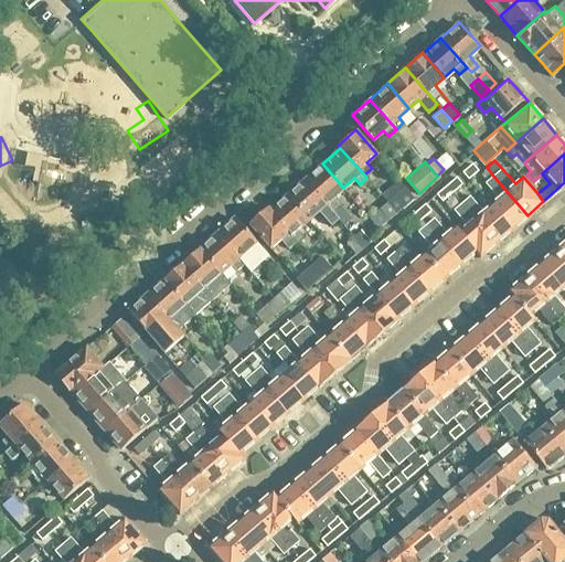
[(467,178),(477,169),(471,162),(461,171),(467,178)]
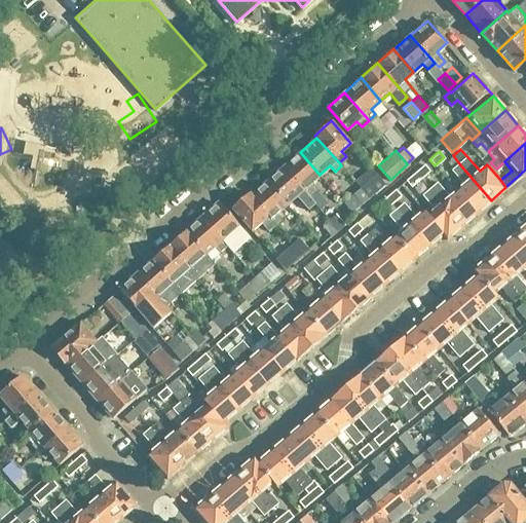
[(320,175),(300,152),(284,166),(314,202),(316,200),(309,193),(314,188),(310,183),(320,175)]
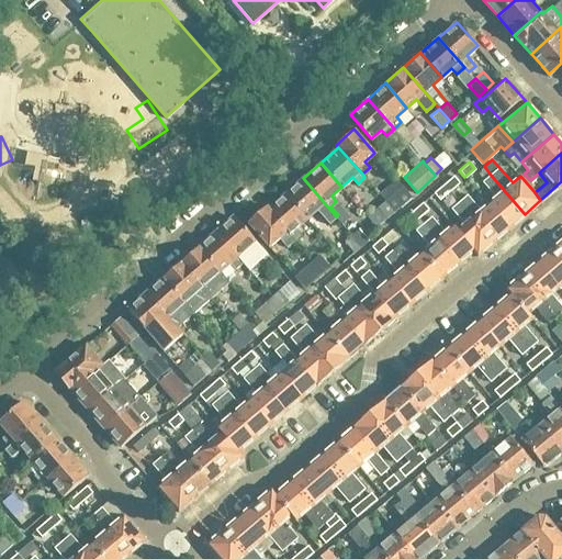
[(525,214),(490,174),(482,180),(496,196),(487,203),(508,227),(521,216),(525,214)]
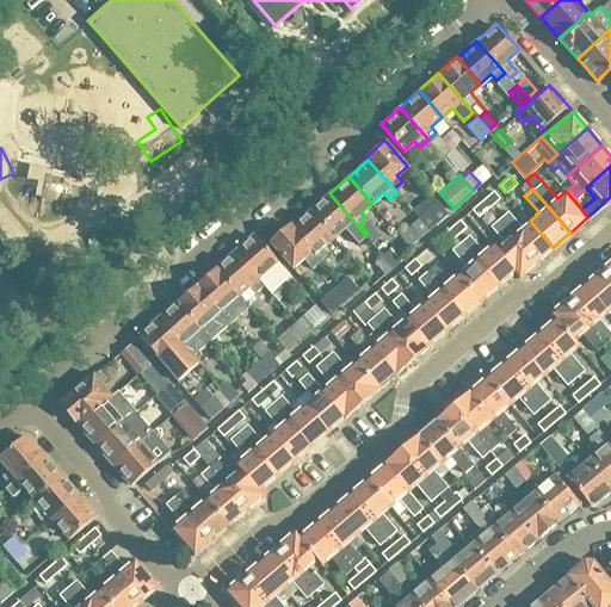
[(488,206),(499,197),(493,190),(482,198),(488,206)]
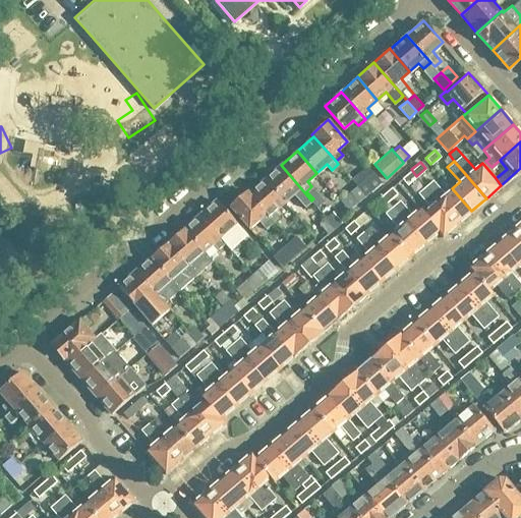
[(311,200),(281,165),(265,179),(284,202),(293,193),(305,207),(311,200)]
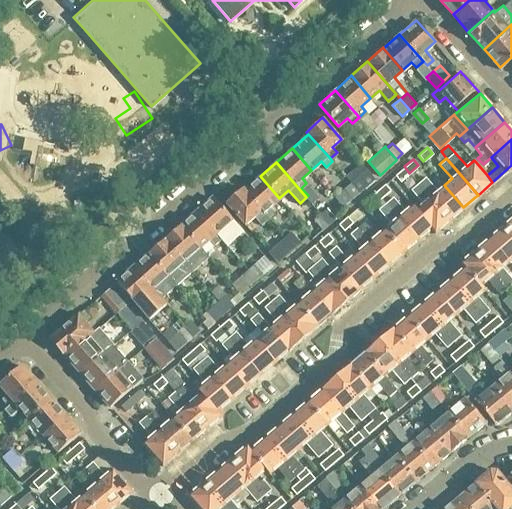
[(362,162),(346,176),(351,181),(360,191),(367,185),(366,184),(375,176),(362,162)]
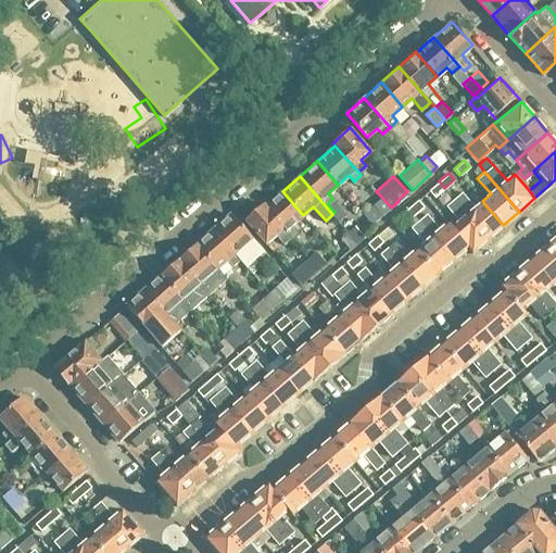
[(444,188),(439,180),(429,189),(434,196),(444,188)]
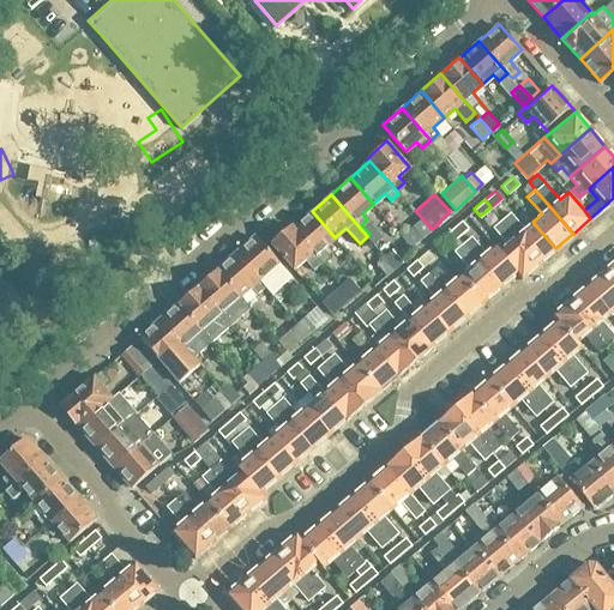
[(335,237),(312,211),(294,227),(293,228),(318,258),(320,260),(329,253),(324,247),(335,237)]
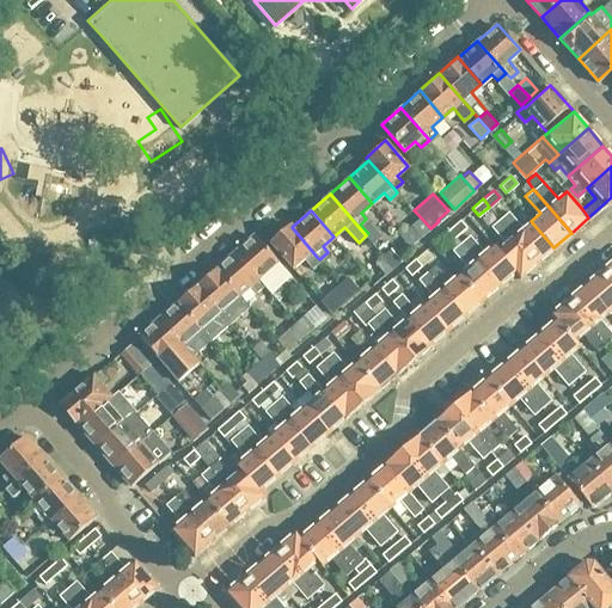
[(554,247),(531,221),(522,228),(508,210),(500,217),(537,262),(542,258),(554,247)]
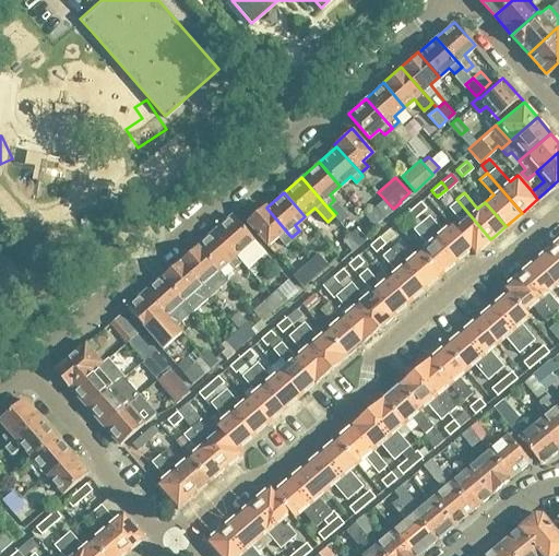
[(393,209),(383,198),(375,205),(384,216),(393,209)]
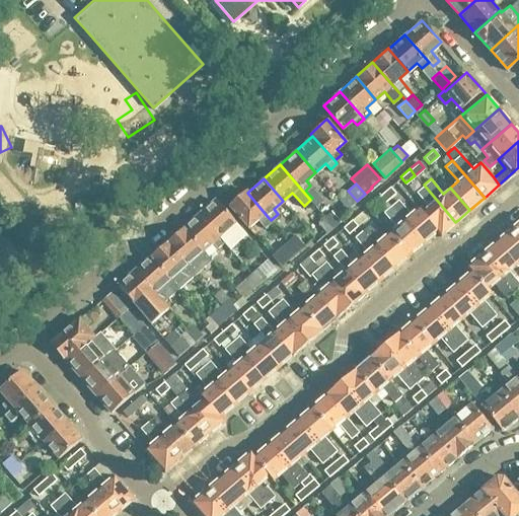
[(455,222),(424,185),(417,191),(429,206),(422,211),(419,207),(418,208),(437,230),(436,230),(440,235),(453,224),(455,222)]
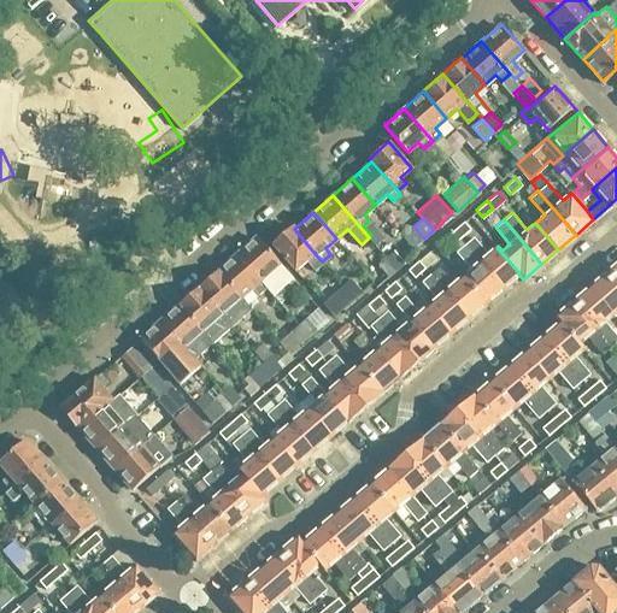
[(464,220),(452,230),(459,237),(470,228),(464,220)]
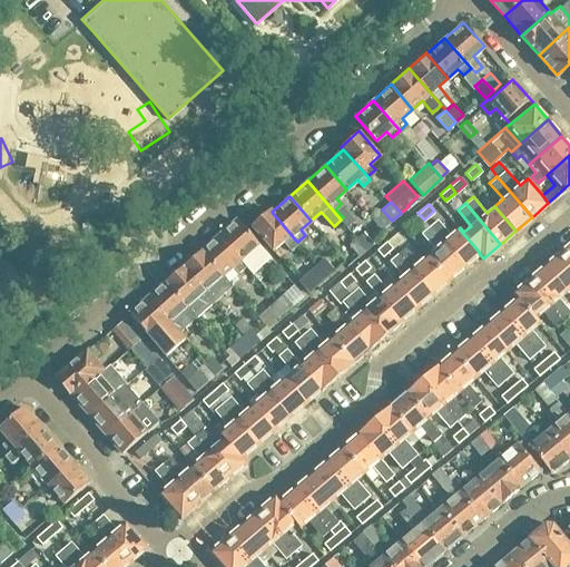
[(297,242),(295,240),(272,212),(273,211),(269,208),(251,224),(272,250),(283,240),(291,248),(297,242)]
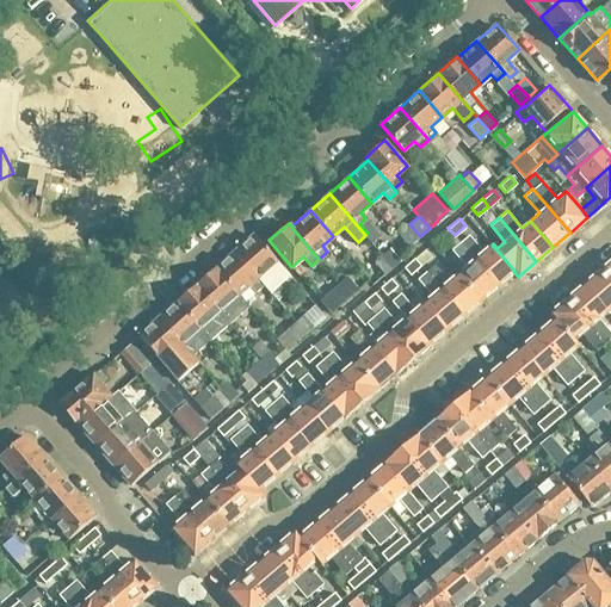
[(444,245),(455,235),(448,228),(437,236),(444,245)]
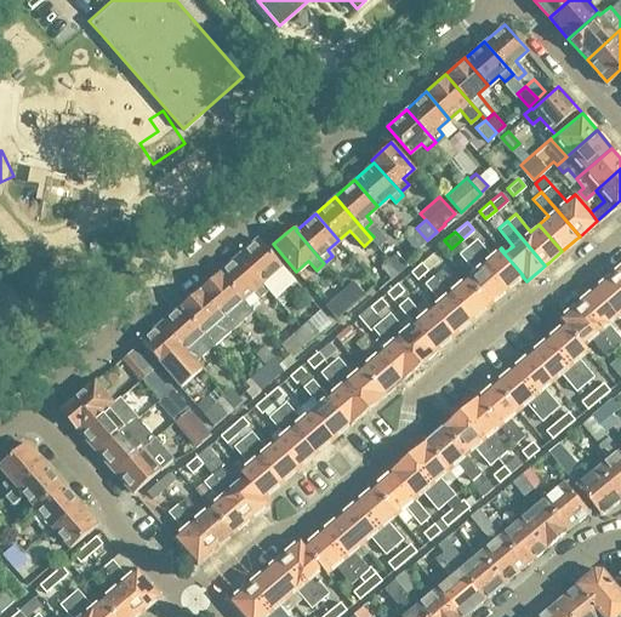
[(267,289),(275,297),(295,280),(258,238),(239,256),(267,289)]
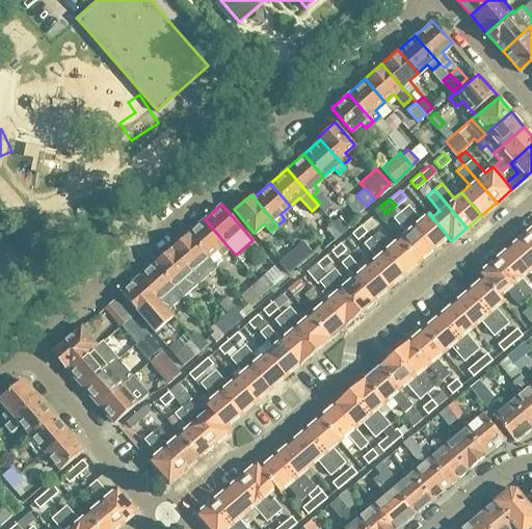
[(421,219),(407,204),(400,210),(432,248),(447,236),(448,236),(428,213),(421,219)]
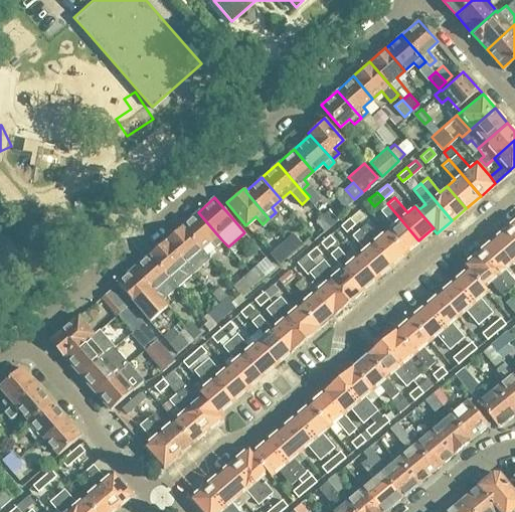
[(418,240),(387,203),(379,209),(392,224),(385,230),(404,252),(415,243),(418,240)]
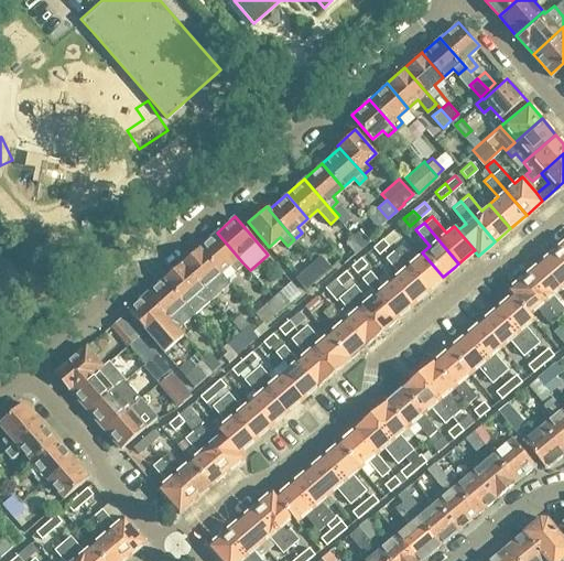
[(361,227),(354,234),(362,246),(370,239),(361,227)]
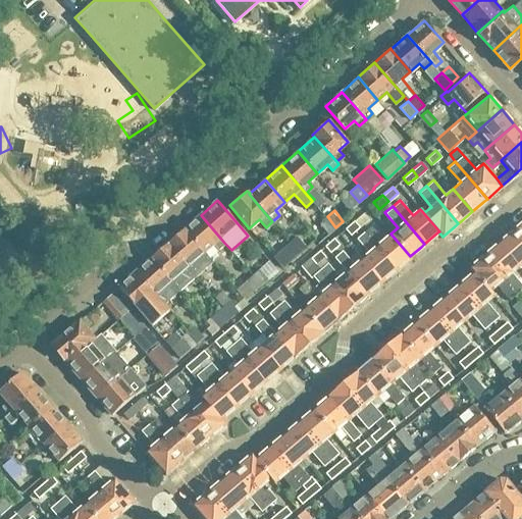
[(359,225),(368,218),(363,211),(354,219),(359,225)]
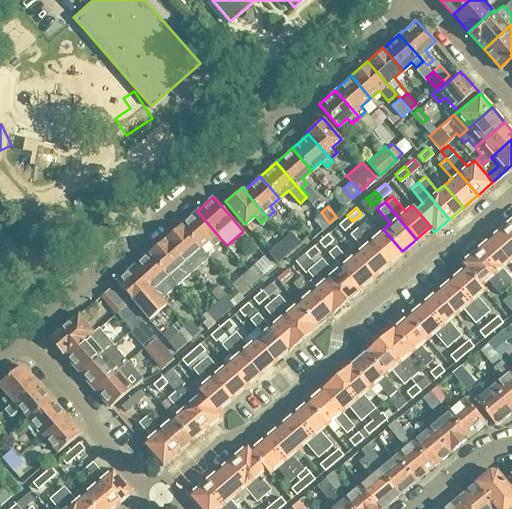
[(220,238),(197,211),(181,224),(200,246),(209,238),(214,243),(220,238)]
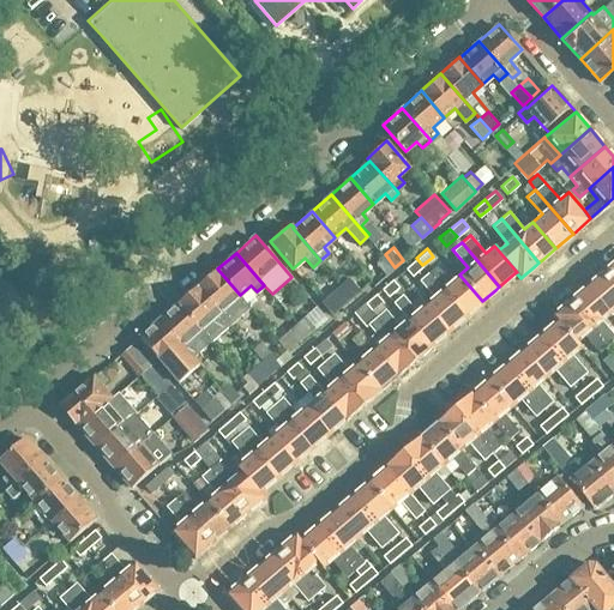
[(386,275),(395,267),(385,254),(375,261),(386,275)]
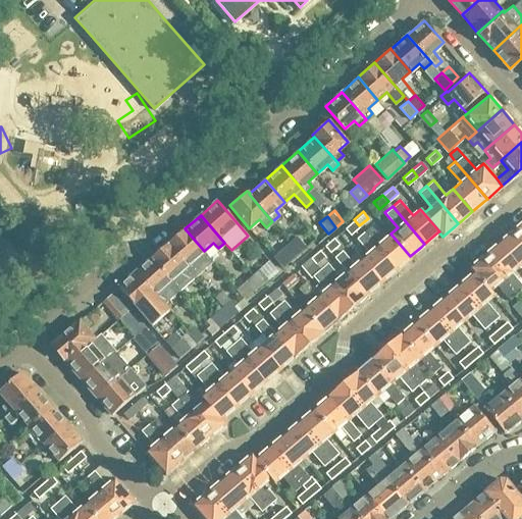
[(350,234),(359,225),(354,219),(345,227),(350,234)]
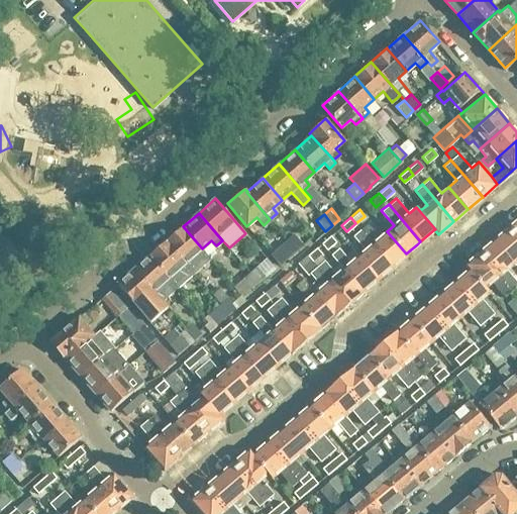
[(406,253),(387,231),(380,237),(368,222),(359,228),(392,266),(395,263),(406,253)]
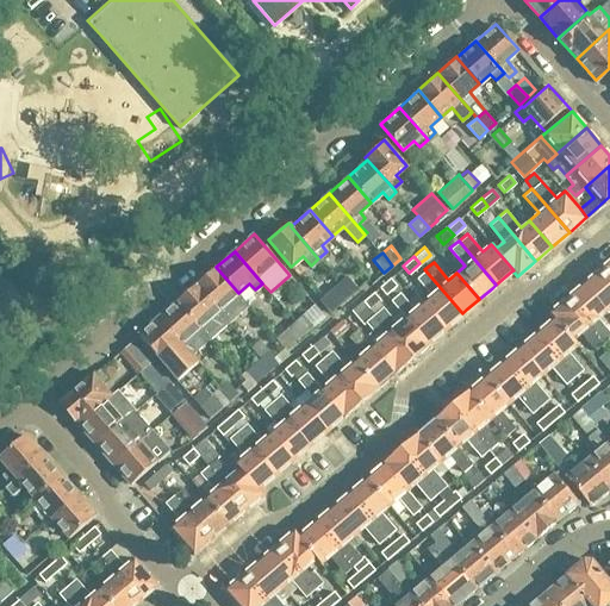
[(248,305),(238,293),(216,267),(195,283),(229,322),(248,305)]
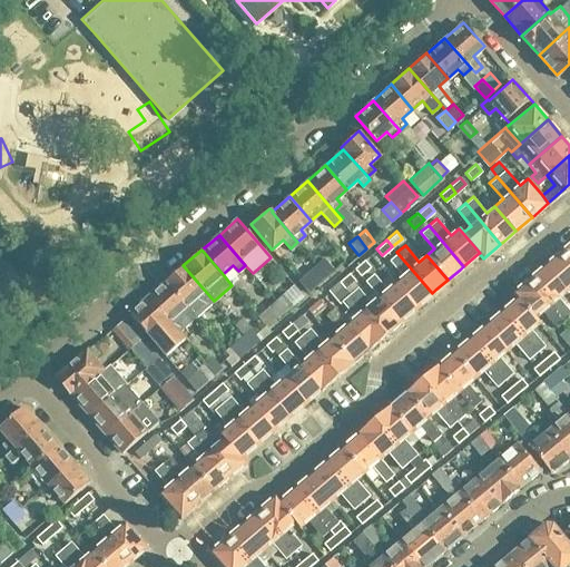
[(569,261),(561,251),(544,264),(566,289),(569,285),(569,261)]
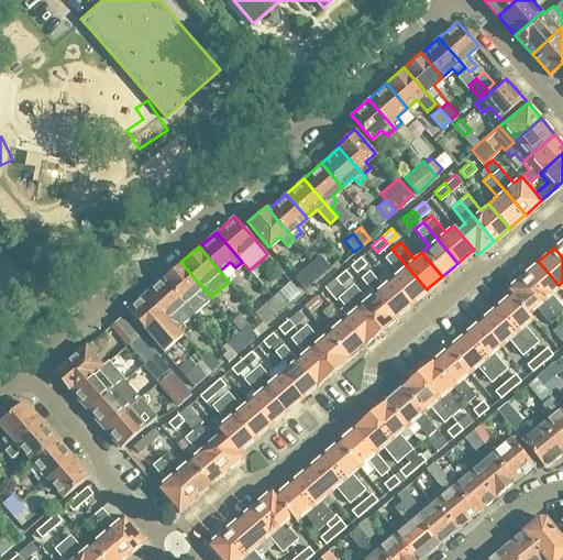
[(427,289),(392,249),(384,255),(398,273),(390,280),(410,304),(423,293),(427,289)]
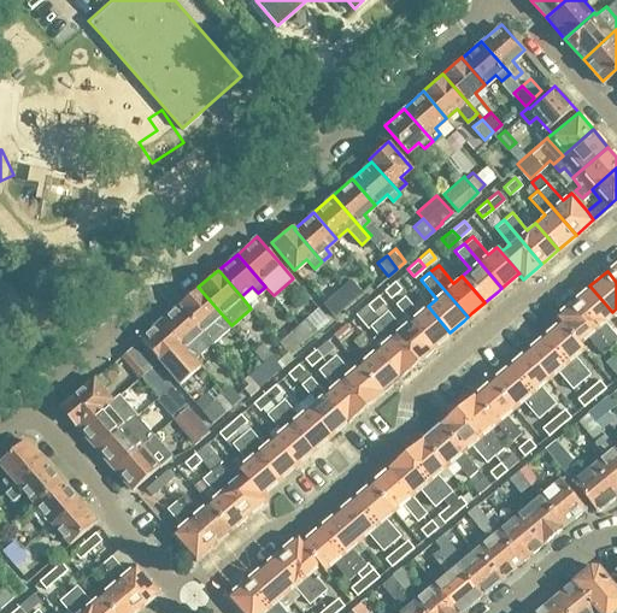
[(351,277),(342,284),(354,299),(363,290),(351,277)]
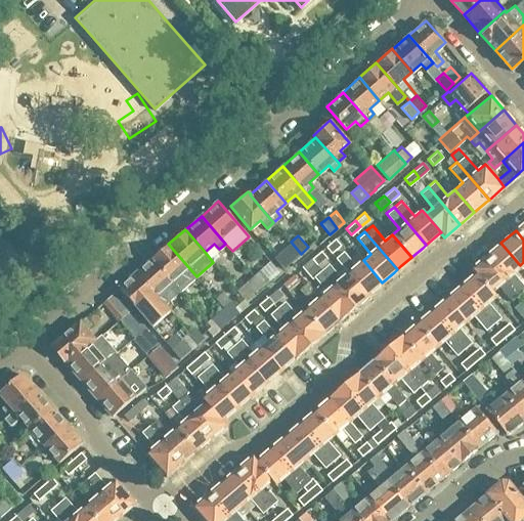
[(331,253),(340,245),(335,239),(325,246),(331,253)]
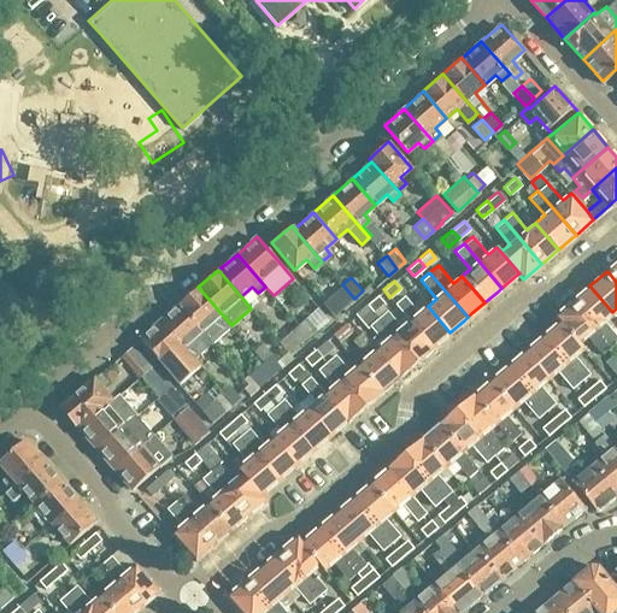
[(354,299),(342,284),(323,301),(335,316),(354,299)]
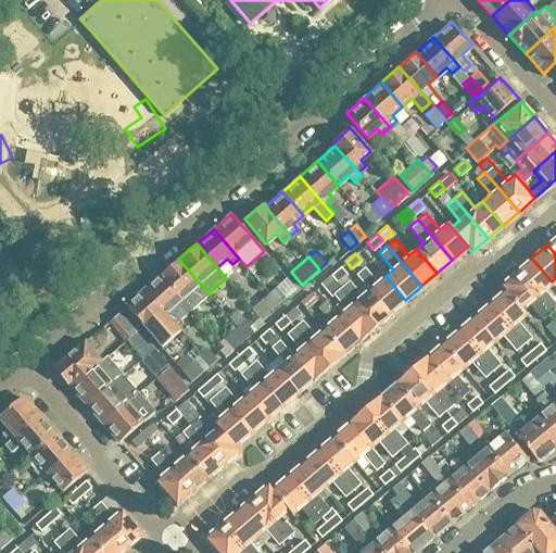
[(552,281),(531,258),(516,271),(551,311),(555,305),(555,302),(544,288),(552,281)]
